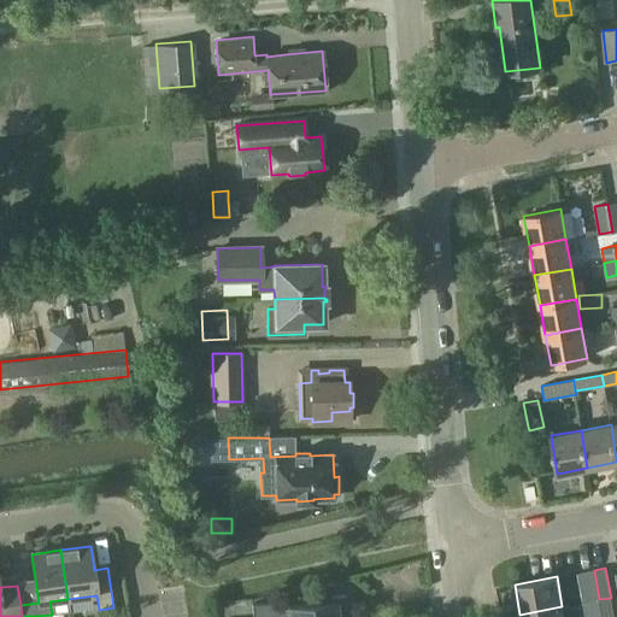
[(345,616),(344,595),(346,595),(346,594),(333,595),(333,598),(315,599),(315,600),(316,600),(316,603),(288,605),(289,610),(282,611),(281,601),(252,604),(253,616),(345,616)]
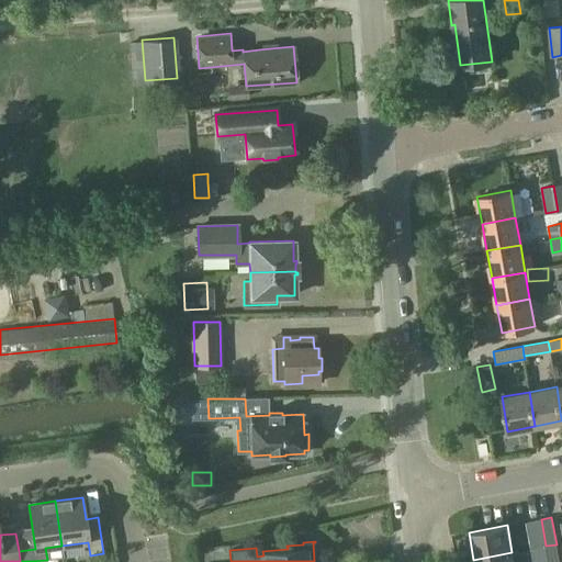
[(548,561),(559,561),(557,544),(546,546),(548,561)]
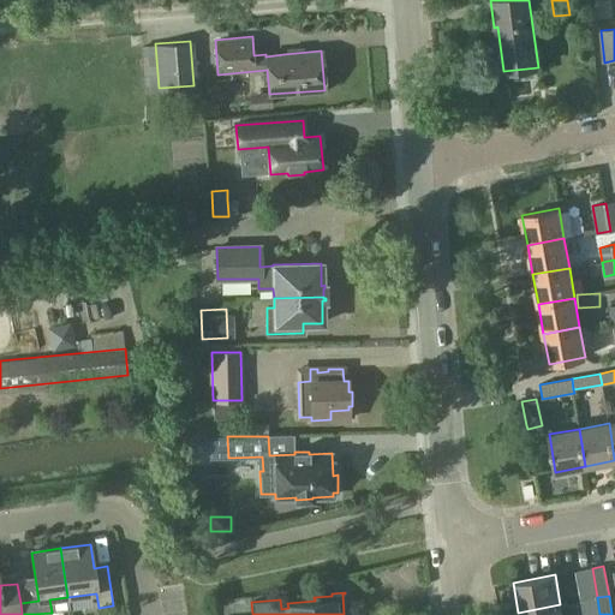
[(518,614),(561,614),(560,604),(518,613),(518,614)]
